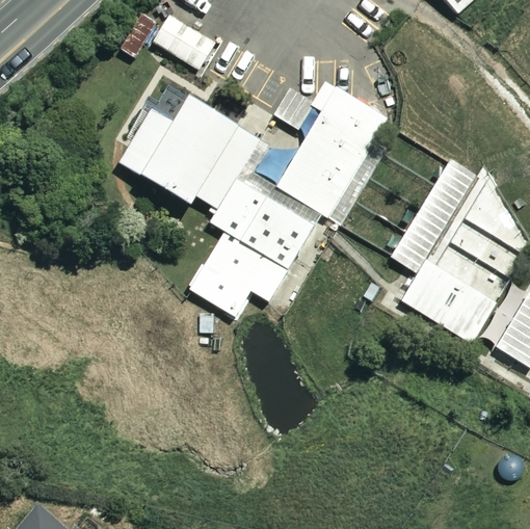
[(441,0),(456,17),(474,0),(441,0)]
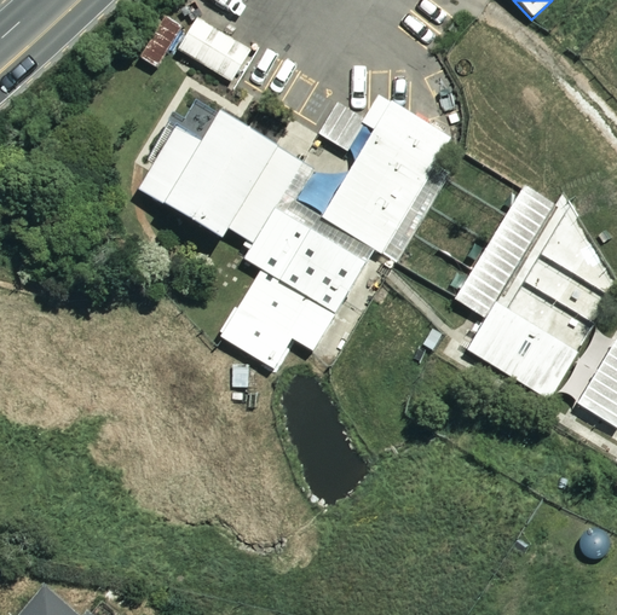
[(249,47),(196,17),(178,50),(231,80),(249,47)]
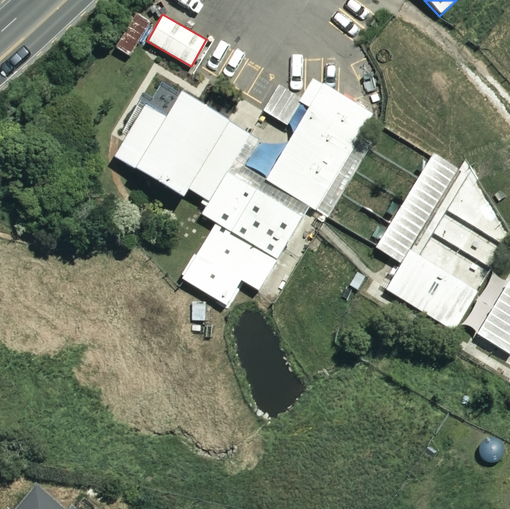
[(266,179),(314,208),(372,111),(312,76),(300,96),(277,82),(261,108),(287,123),(301,101),(310,106),(266,179)]
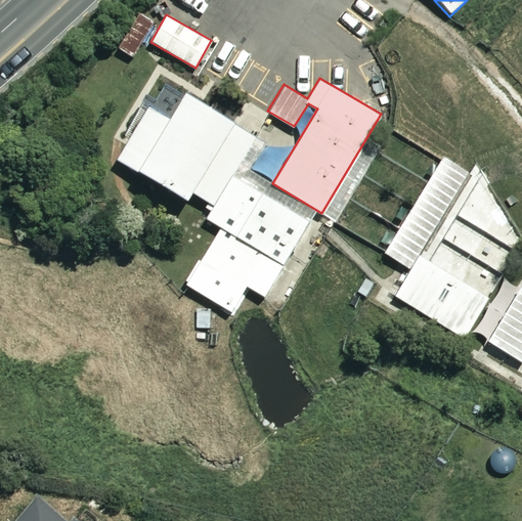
[(265,296),(310,222),(233,174),(256,138),(167,82),(156,99),(147,94),(124,133),(130,137),(125,143),(117,157),(189,202),(196,193),(208,202),(205,206),(210,210),(205,218),(220,227),(184,283),(231,311),(248,285),(265,296)]
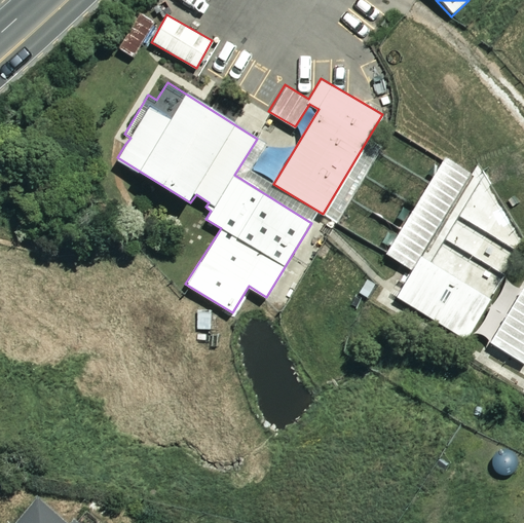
[(398,262),(411,269),(419,255),(470,171),(445,155),(405,223),(385,254),(398,262)]
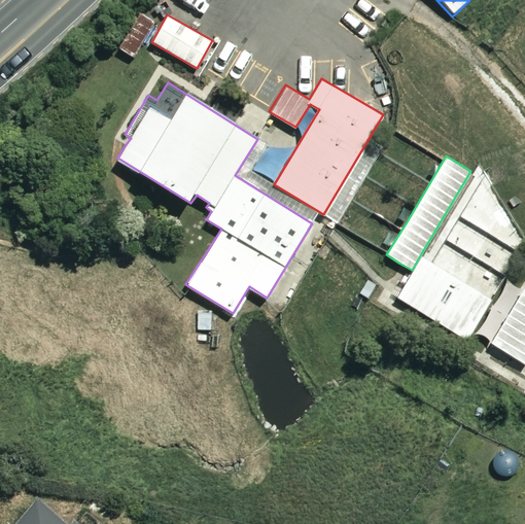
[(493,303),(420,262),(398,300),(470,341),(493,303)]
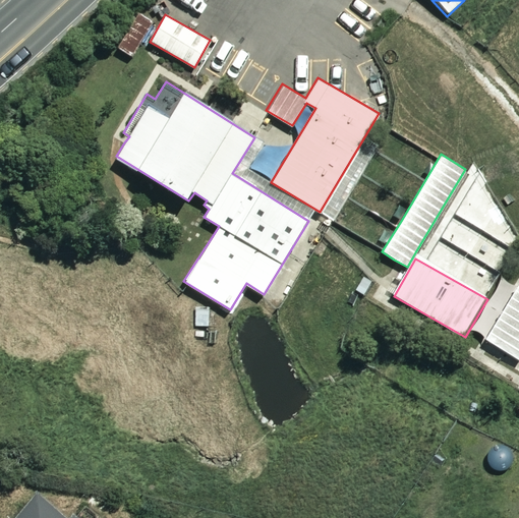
[(518,278),(482,338),(518,359),(518,278)]
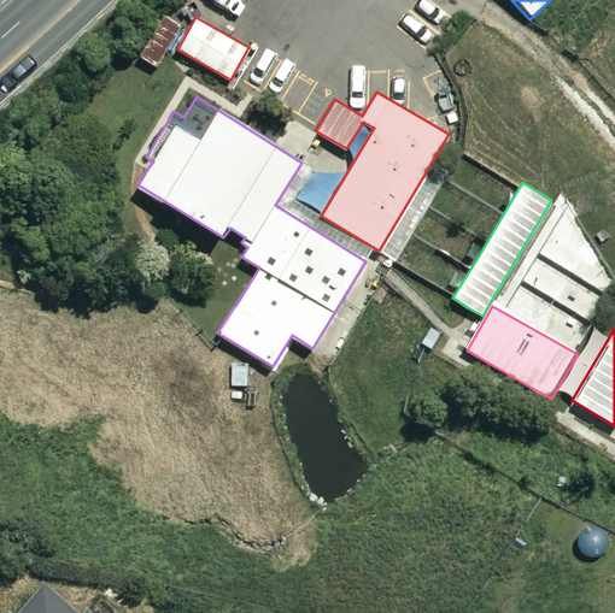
[(88,612),(85,609),(81,612),(76,612),(42,584),(17,612),(88,612)]
